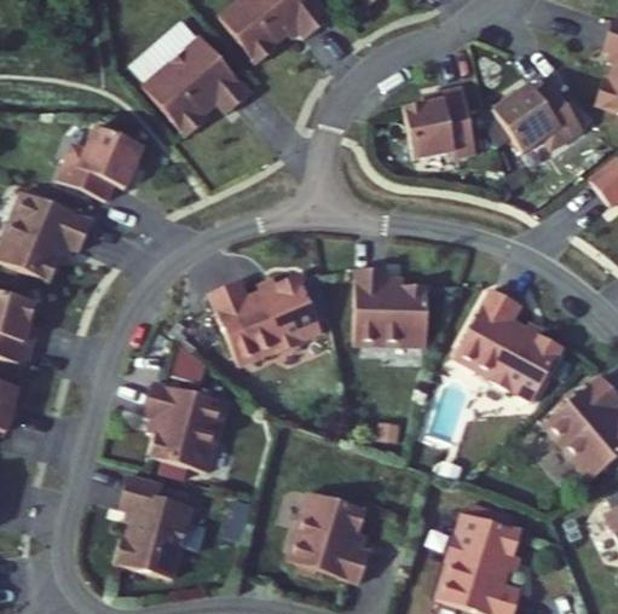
[(238,0),(217,16),(255,64),(276,48),(271,40),(294,23),(305,36),(329,18),(315,0),(238,0)]
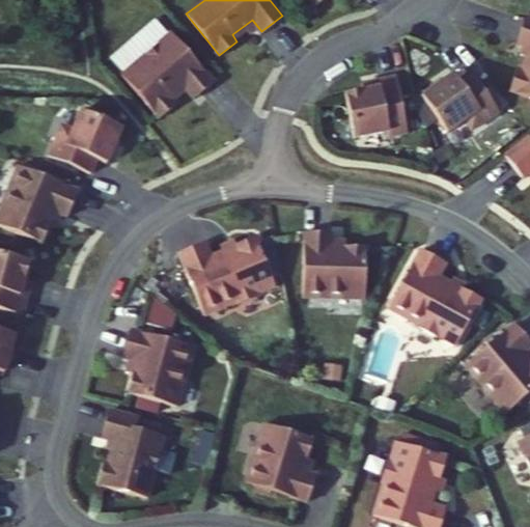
[(529,20),(523,42),(529,44),(529,65),(529,68),(522,66),(514,88),(529,92),(529,20)]
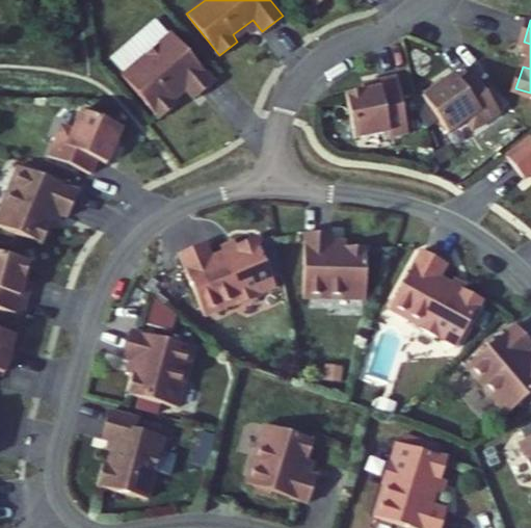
[(173,29),(124,72),(162,116),(179,101),(175,96),(186,86),(195,97),(216,79),(173,29)]
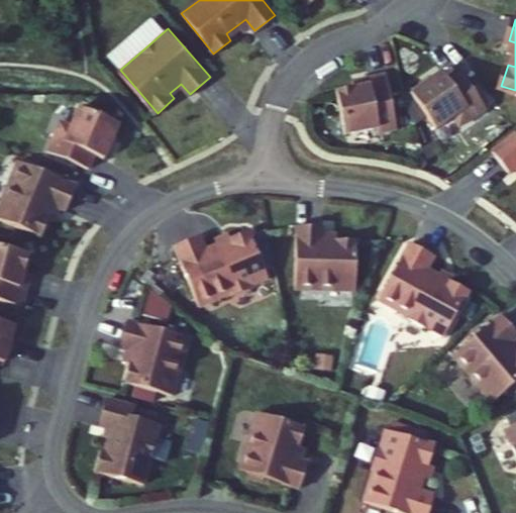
[(441,68),(409,91),(433,125),(450,113),(457,124),(485,105),(459,69),(447,77),(441,68)]
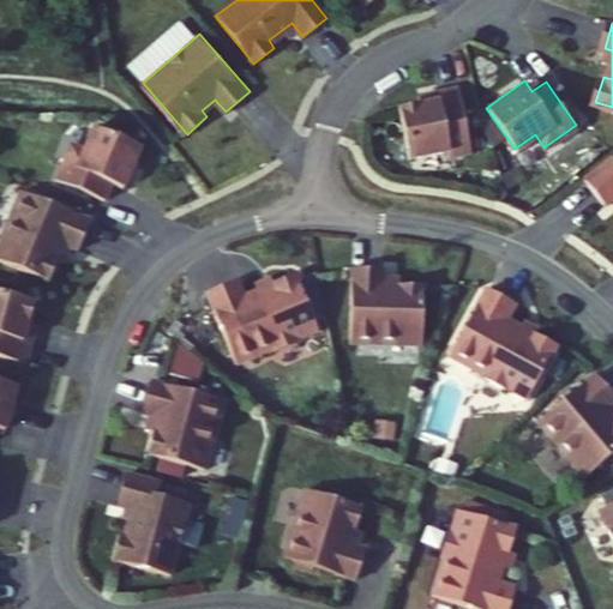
[(458,84),(431,90),(433,100),(397,107),(408,155),(448,145),(450,155),(472,150),(458,84)]
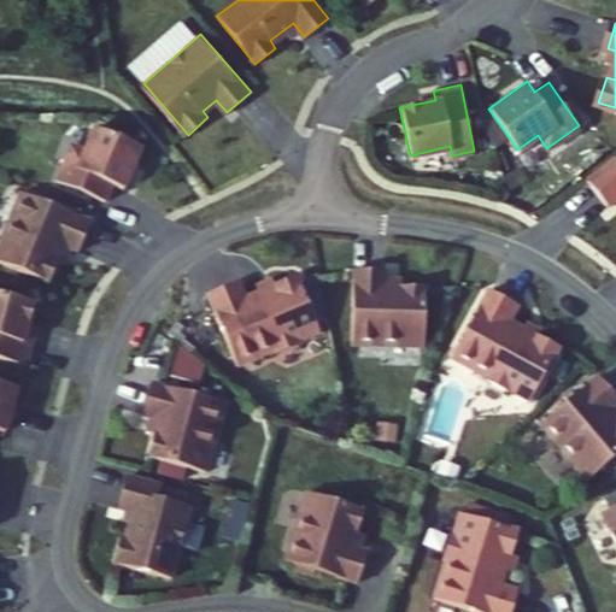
[(66,140),(51,178),(97,198),(104,180),(118,186),(135,143),(87,123),(77,145),(66,140)]
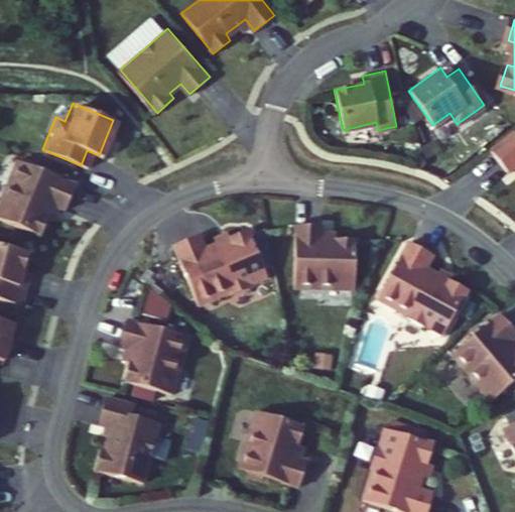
[(514,131),(490,148),(506,171),(514,164),(514,131)]
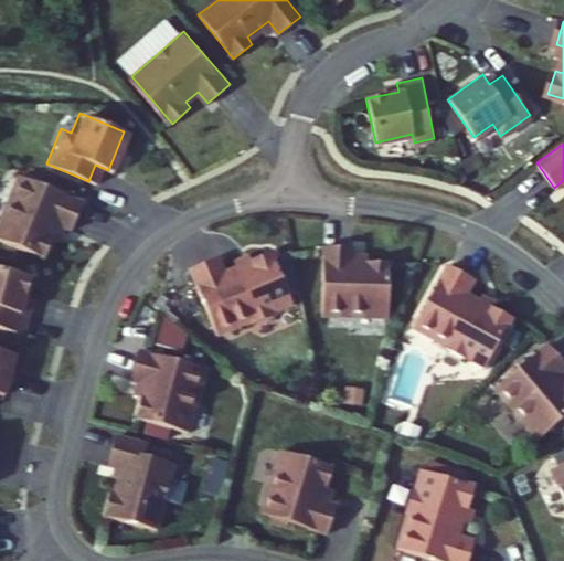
[(12,172),(0,203),(0,237),(39,253),(52,222),(66,228),(78,199),(12,172)]
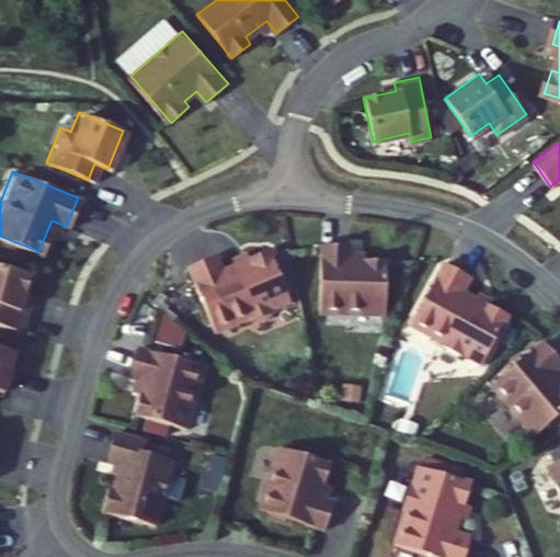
[(352,243),(321,241),(317,309),(385,314),(388,259),(352,258),(352,243)]
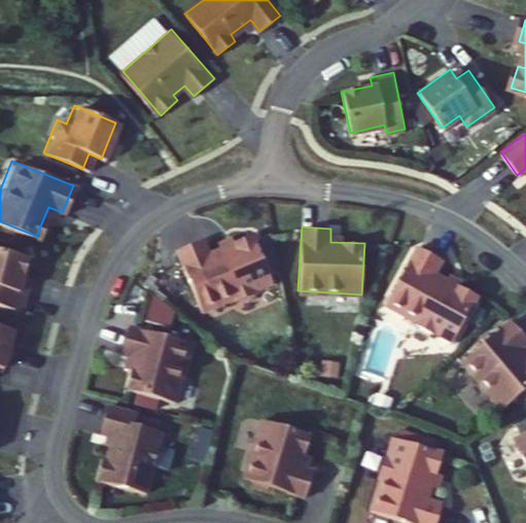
[(204,239),(178,250),(205,311),(272,281),(251,235),(210,252),(204,239)]
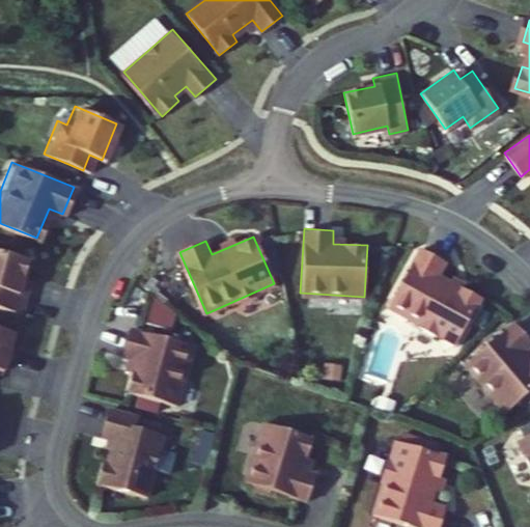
[(446,262),(420,248),(388,306),(454,343),(479,299),(438,276),(446,262)]
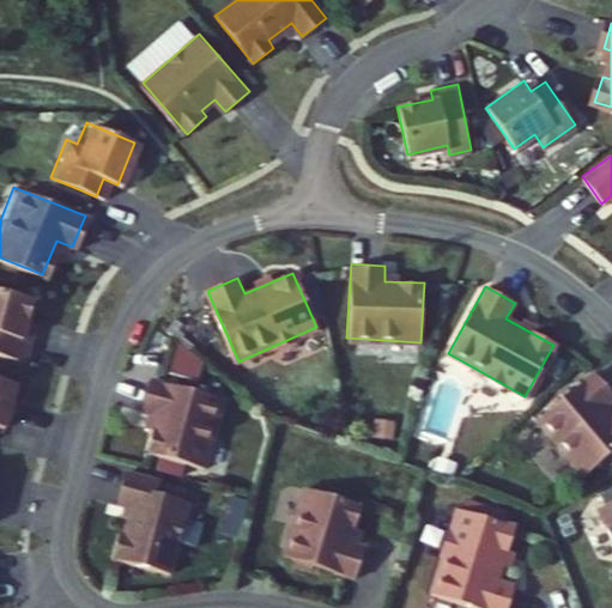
[(32,298),(0,289),(0,353),(25,360),(32,335),(23,332),(32,298)]
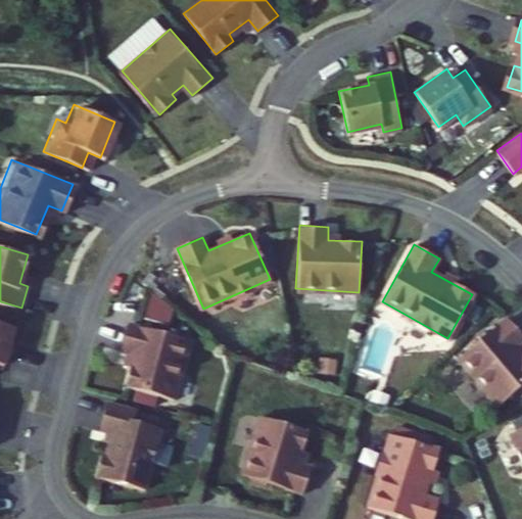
[(521,331),(508,316),(460,358),(499,402),(521,381),(521,354),(515,345),(521,338),(521,331)]
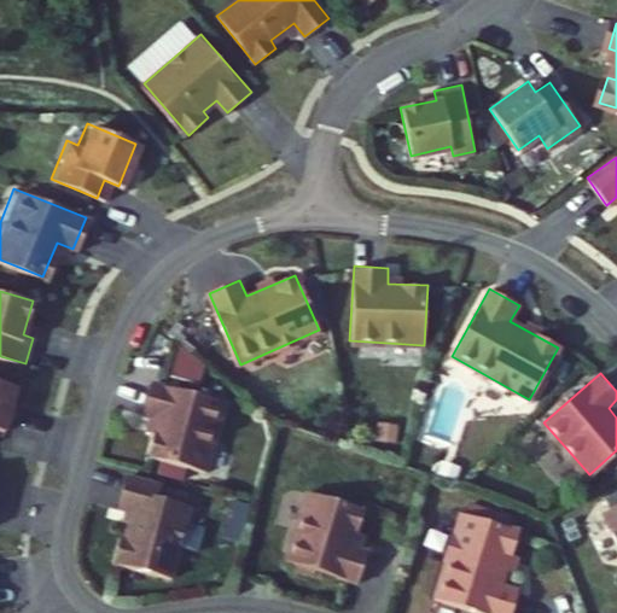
[(0,426),(6,428),(18,385),(0,380),(0,426)]
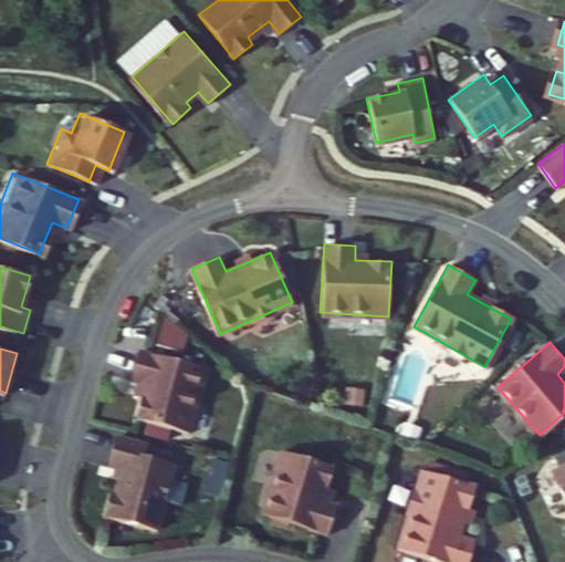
[(207,368),(138,349),(131,377),(146,382),(136,417),(188,433),(207,368)]
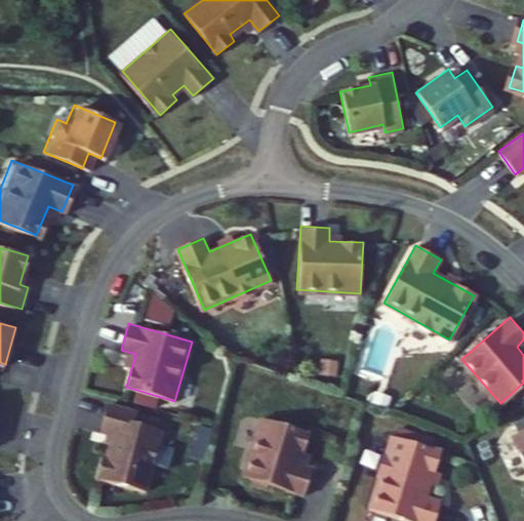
[(137,410),(109,402),(101,430),(116,434),(110,457),(102,455),(96,476),(146,489),(161,430),(134,423),(137,410)]
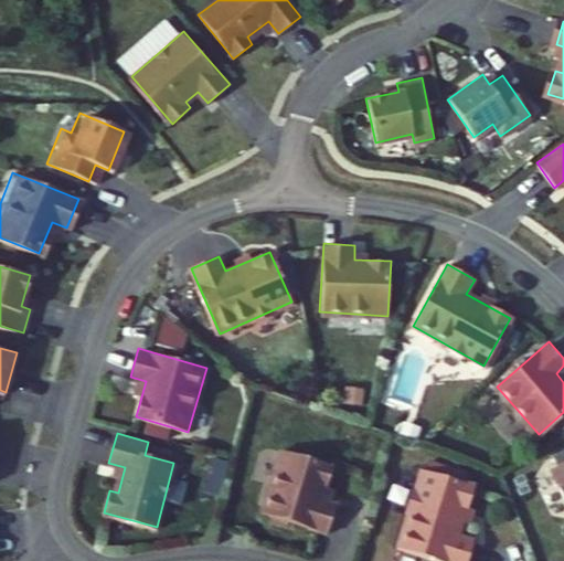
[(333,467),(279,448),(256,511),(327,536),(338,506),(321,500),(333,467)]
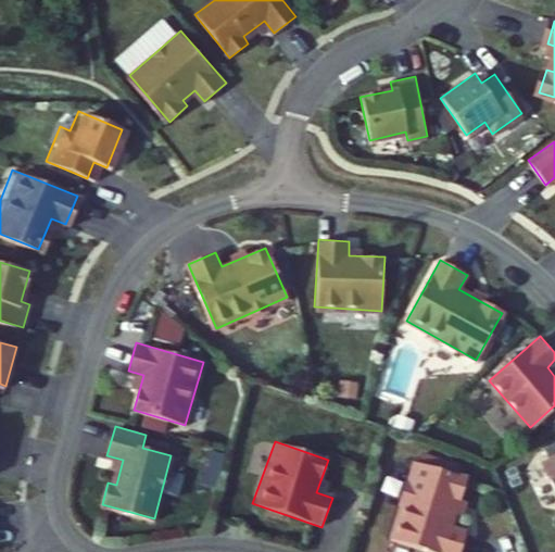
[(554,451),(541,458),(554,490),(554,451)]
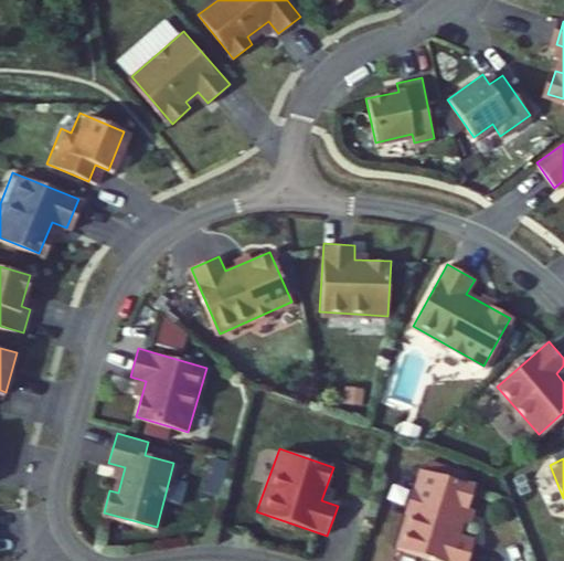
[(478,486),(421,468),(396,546),(444,560),(466,560),(474,538),(463,535),(478,486)]
